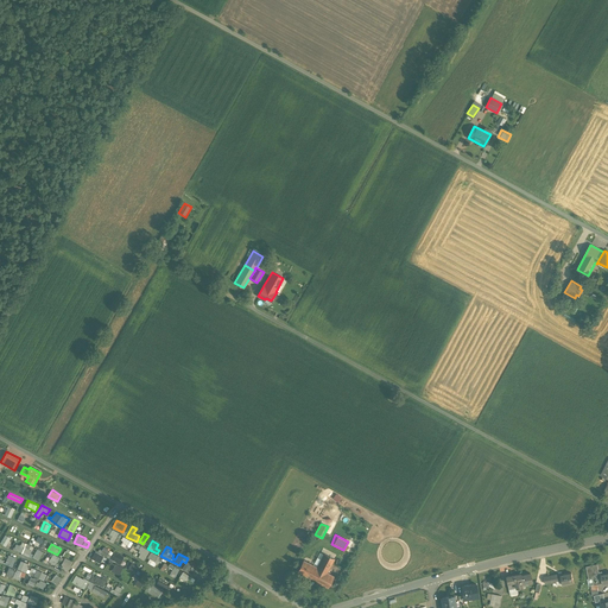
[(99,552),(95,551),(93,559),(106,563),(107,557),(111,558),(113,550),(103,548),(103,550),(100,549),(99,552)]
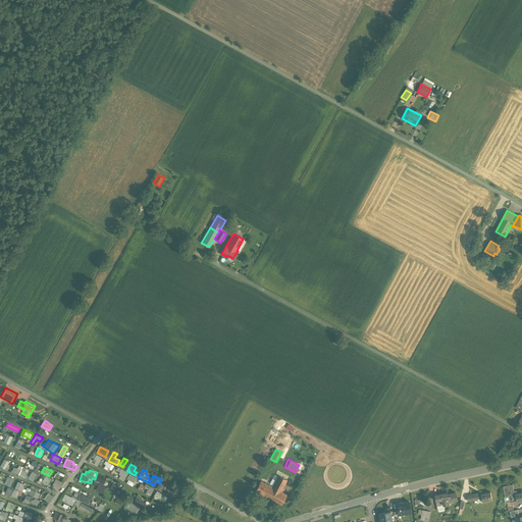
[(105,484),(108,477),(99,473),(96,480),(105,484)]
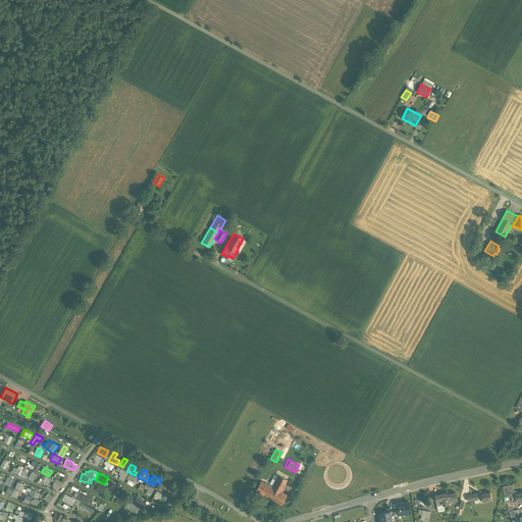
[(48,485),(52,479),(47,475),(42,481),(48,485)]
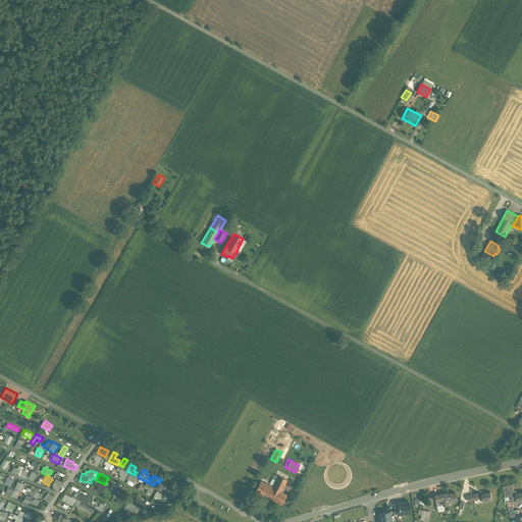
[(286,480),(278,475),(272,487),(280,491),(286,480)]
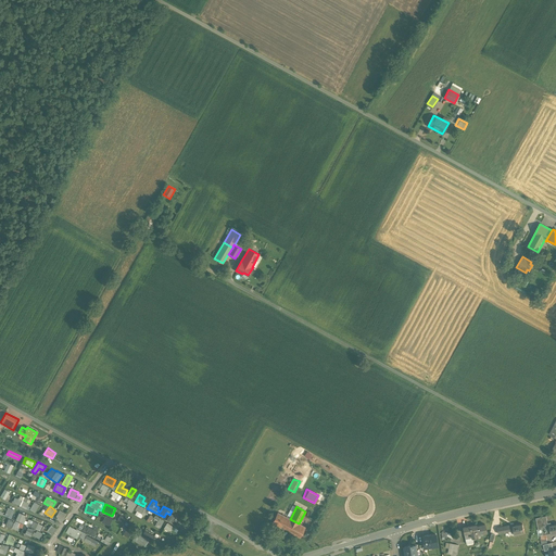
[(9,507),(5,516),(12,518),(15,510),(9,507)]
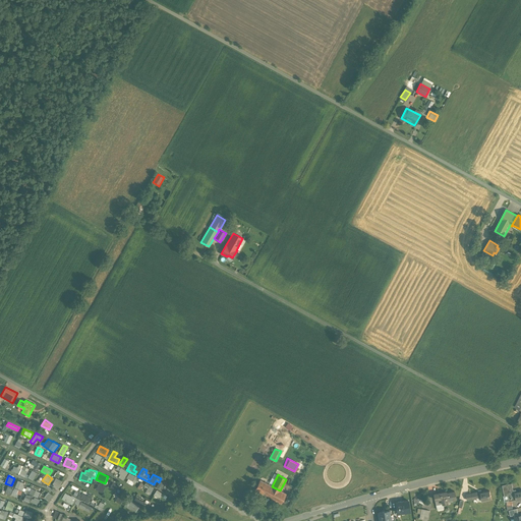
[(59,488),(62,481),(56,477),(52,485),(59,488)]
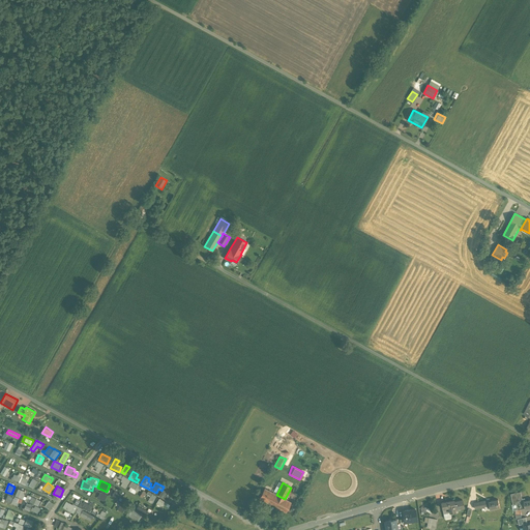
[(23,498),(26,491),(19,488),(16,496),(23,498)]
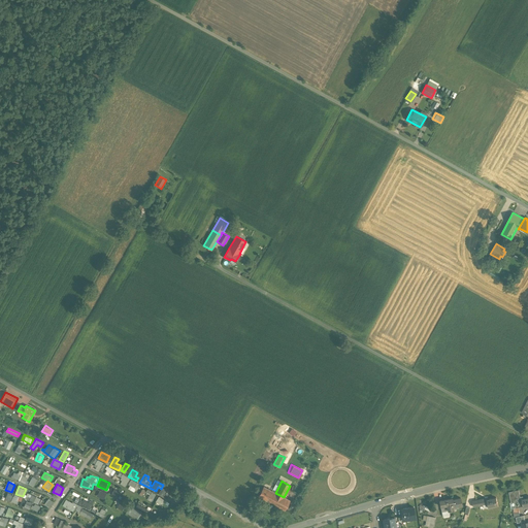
[(164,497),(168,491),(163,487),(159,493),(164,497)]
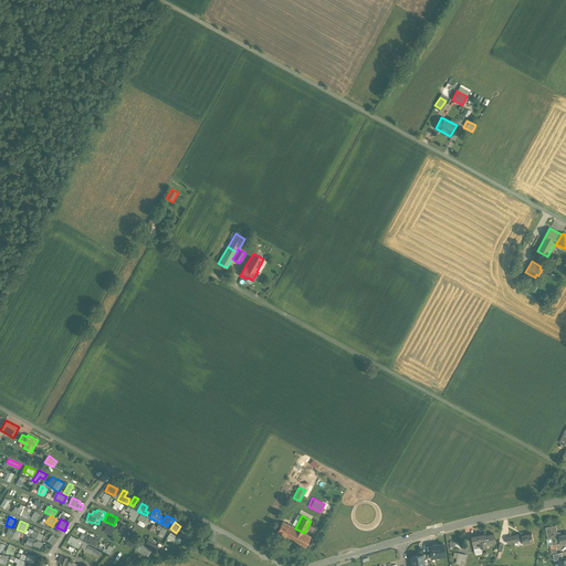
[(295,528),(283,522),(276,533),(305,547),(311,536),(304,533),(295,528)]
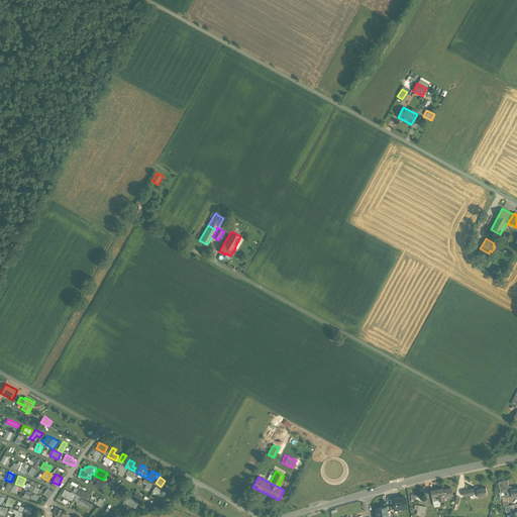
[(109,484),(116,488),(119,482),(112,479),(109,484)]
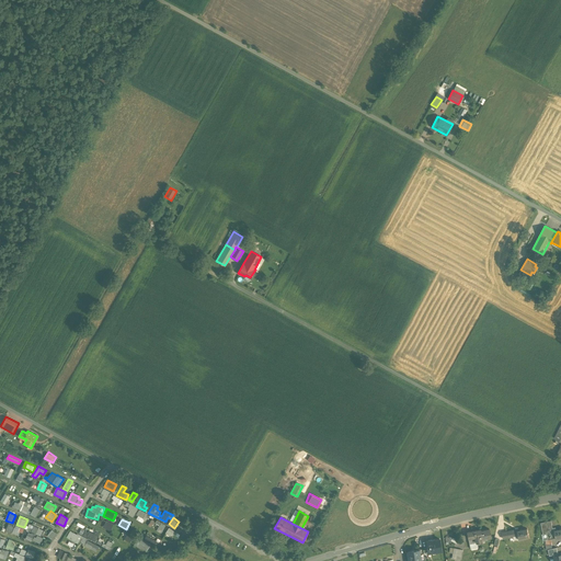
[(112,530),(114,524),(106,521),(104,528),(112,530)]
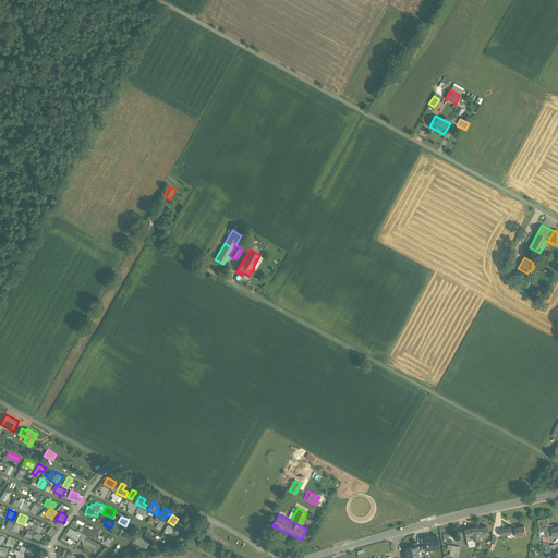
[(550,526),(548,518),(537,520),(540,531),(544,530),(545,537),(557,534),(557,525),(553,528),(553,526),(550,526)]
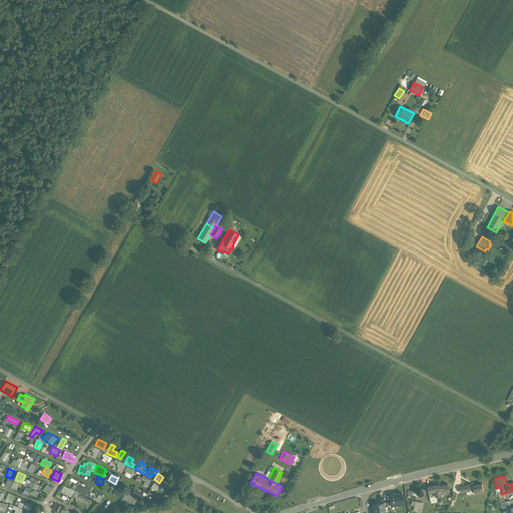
[(38,489),(40,484),(26,478),(24,483),(38,489)]
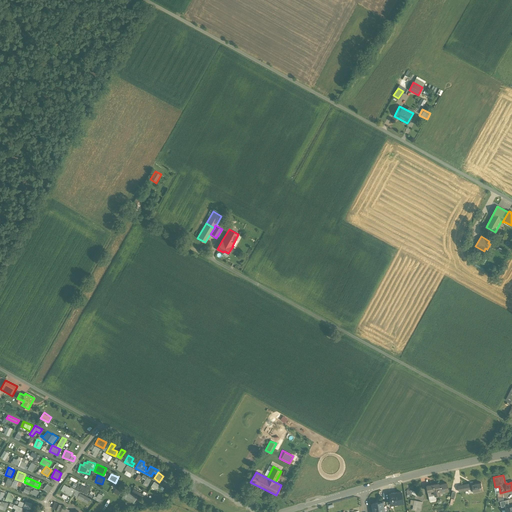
[(171,489),(175,484),(167,478),(163,483),(171,489)]
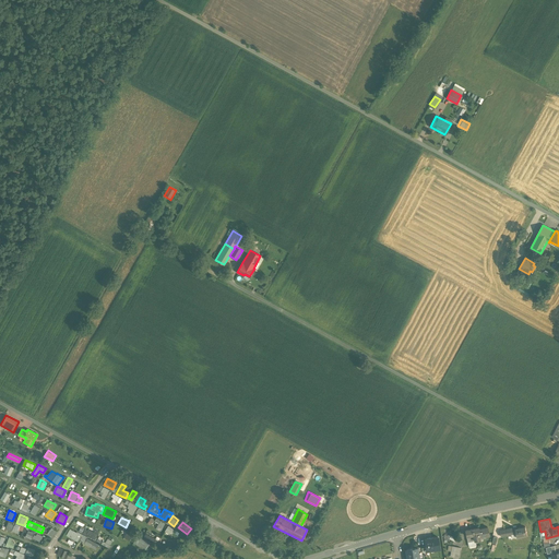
[(135,533),(132,531),(133,528),(127,525),(123,530),(128,533),(125,537),(130,540),(135,533)]
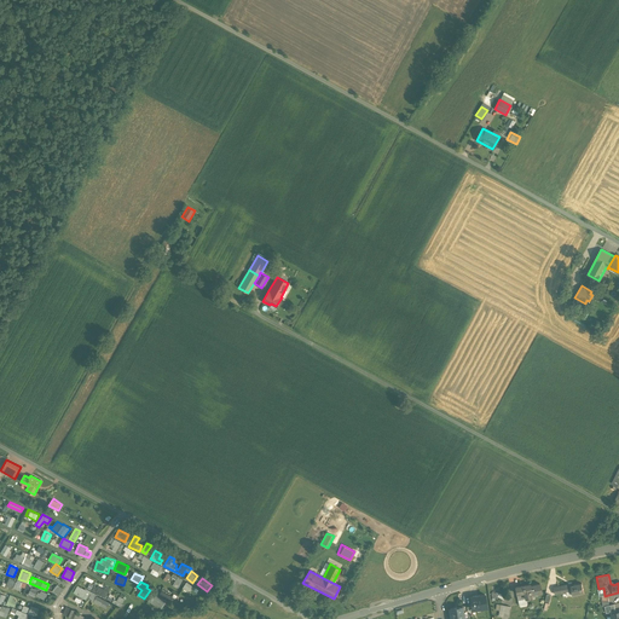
[(187,582),(184,586),(192,594),(197,588),(187,582)]
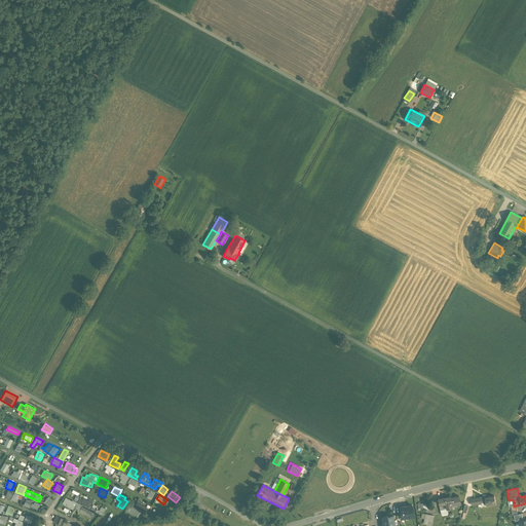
[(50,506),(54,499),(49,496),(45,503),(50,506)]
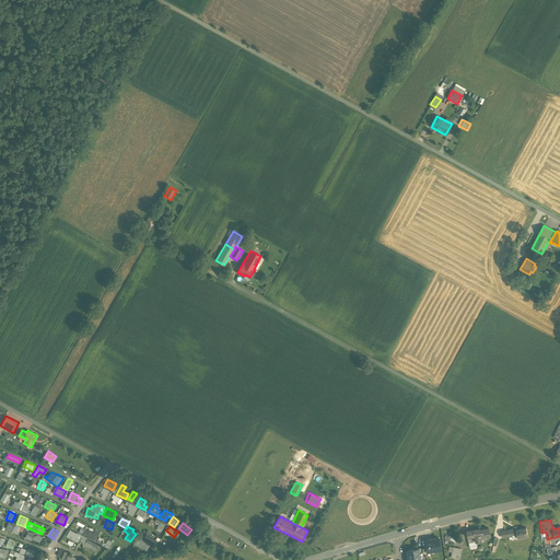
[(479,528),(466,532),(467,537),(474,536),(476,541),(480,540),(480,538),(490,536),(488,528),(479,529),(479,528)]
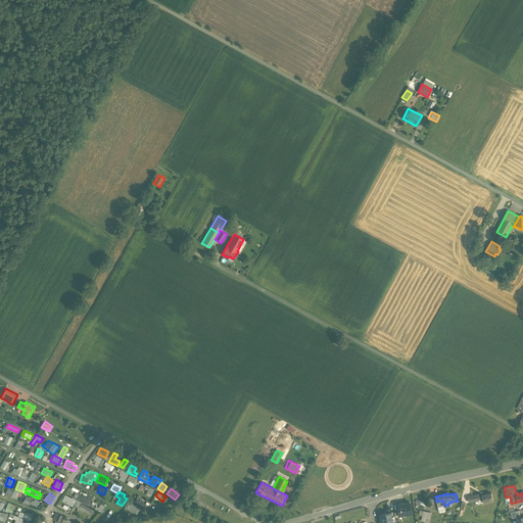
[(483,494),(481,495),(482,500),(478,501),(479,504),(483,503),(483,505),(493,503),(491,493),(483,494)]
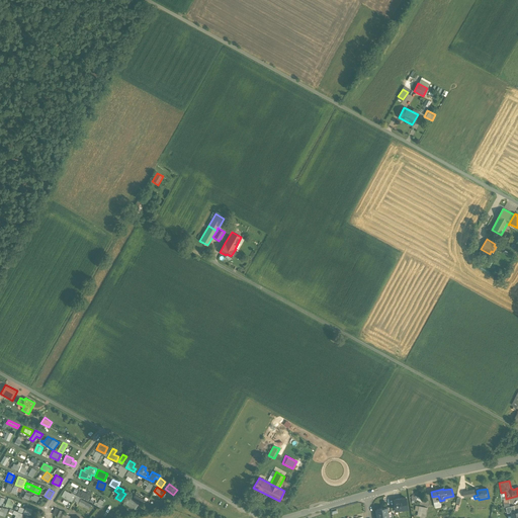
[(66,490),(62,496),(73,502),(73,501),(90,509),(93,504),(88,501),(93,492),(89,491),(88,493),(82,491),(82,492),(79,491),(77,495),(66,490)]
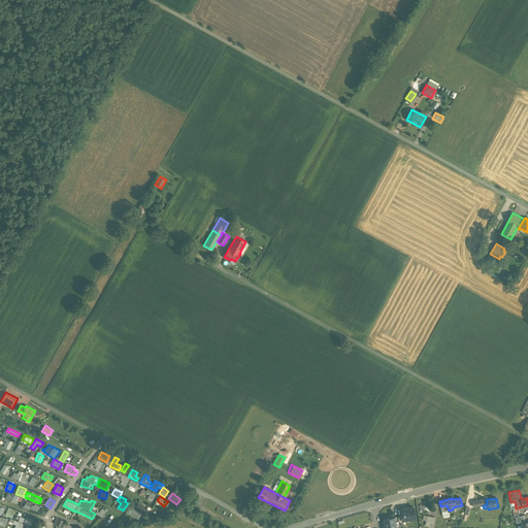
[(35,502),(32,508),(38,512),(41,505),(35,502)]
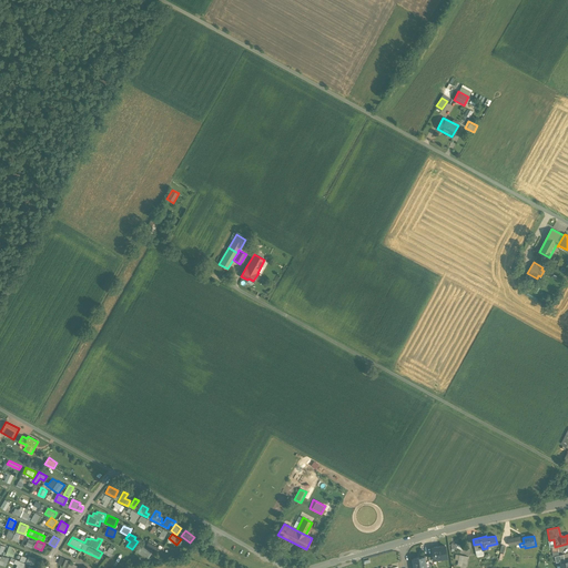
[(12,550),(13,547),(9,545),(7,555),(14,557),(17,551),(12,550)]
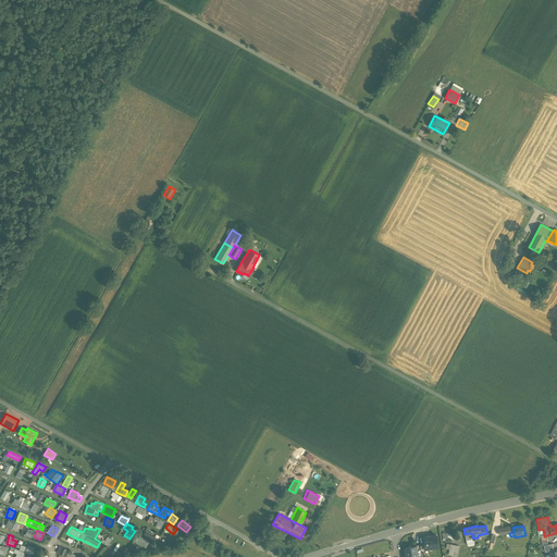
[(147,547),(150,540),(137,534),(134,542),(147,547)]
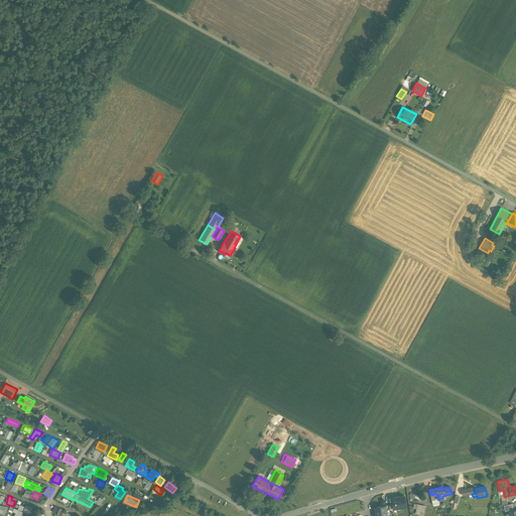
[(404,496),(392,498),(393,504),(393,508),(406,506),(404,496)]
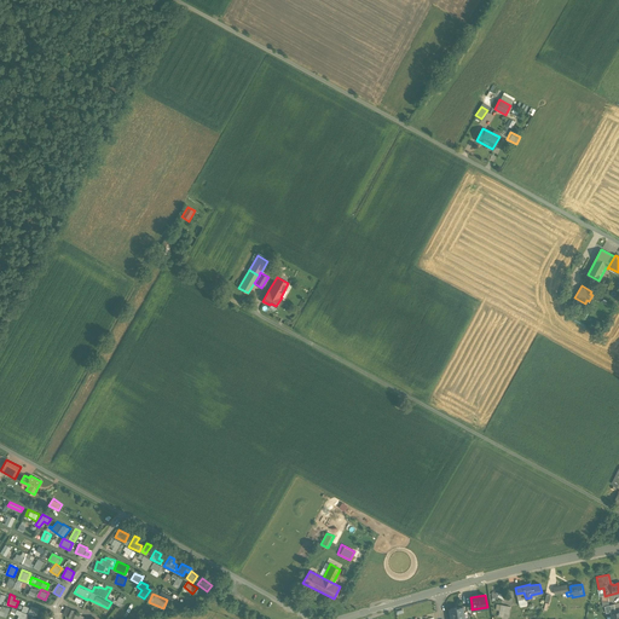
[(123,603),(126,599),(120,596),(119,600),(109,597),(108,601),(125,607),(126,605),(123,603)]
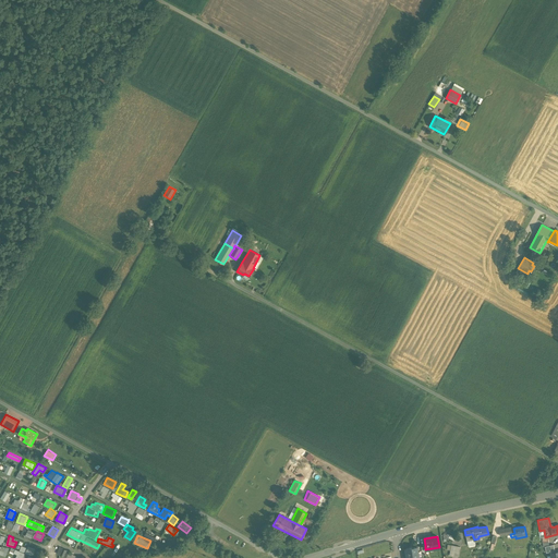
[(460,547),(451,545),(450,550),(449,555),(457,557),(458,553),(459,554),(460,547)]
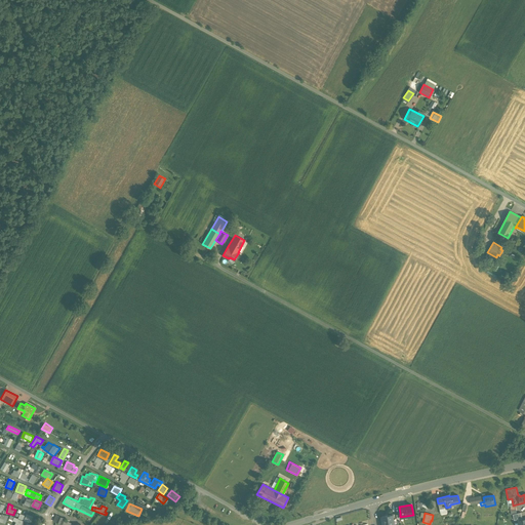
[(24,520),(31,523),(34,517),(28,514),(24,520)]
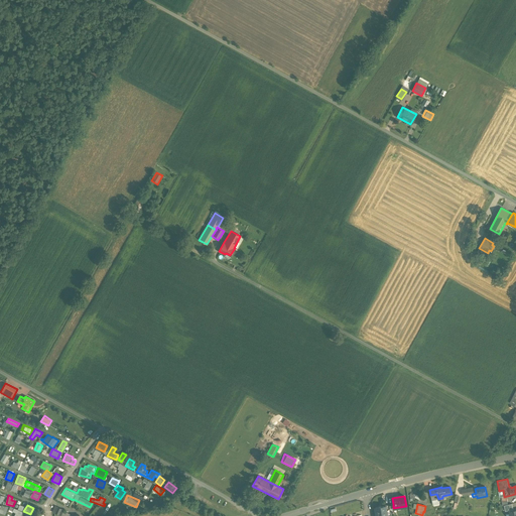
[(14,515),(21,515),(24,512),(11,506),(9,509),(16,512),(14,515)]
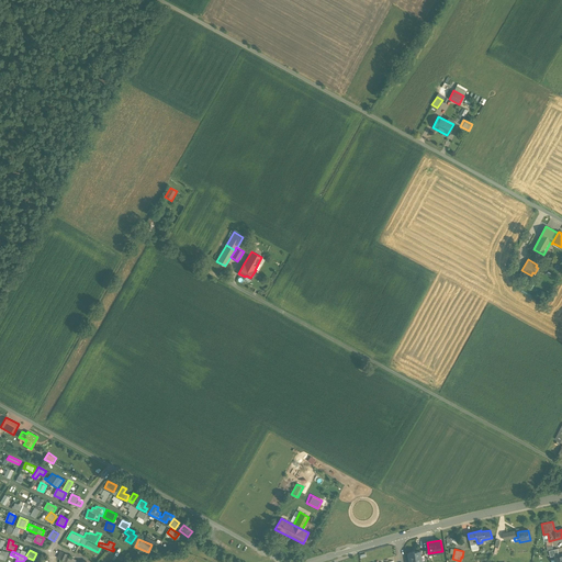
[(69,555),(60,551),(57,558),(66,561),(69,555)]
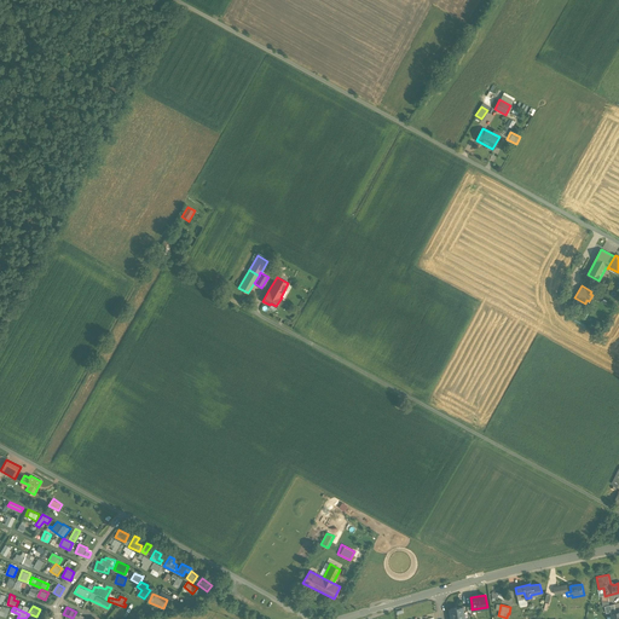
[(462,607),(450,608),(451,618),(463,618),(463,617),(462,607)]
